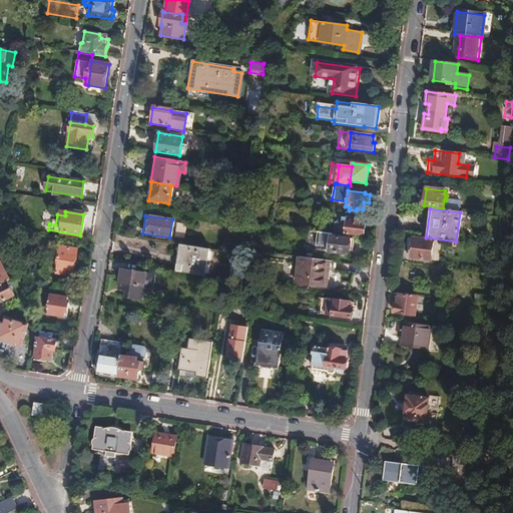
[(337,217),(335,232),(363,236),(365,221),(337,217)]
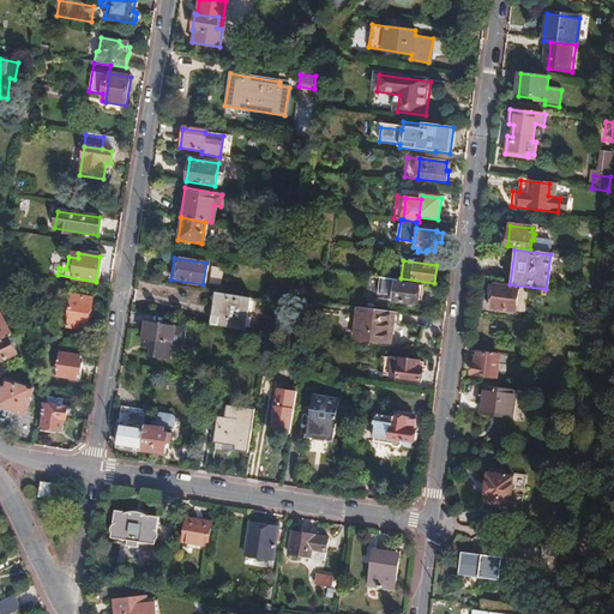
[(397,283),(397,281),(389,280),(386,295),(395,296),(395,302),(416,305),(416,301),(421,301),(422,287),(397,283)]
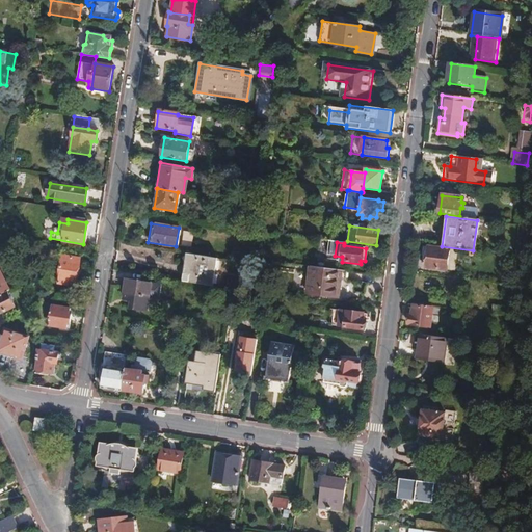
[(426,268),(447,271),(449,250),(428,247),(428,248),(424,248),(423,256),(427,256),(426,268)]
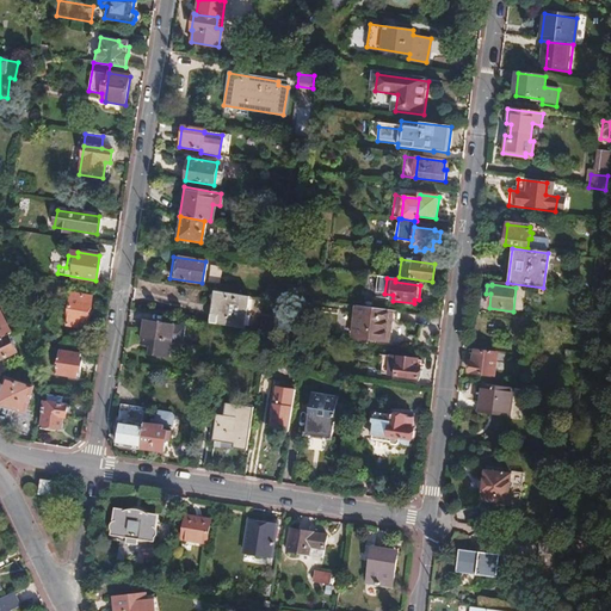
[(233,295),(224,292),(224,296),(215,295),(211,320),(241,325),(245,300),(233,297),(233,295)]
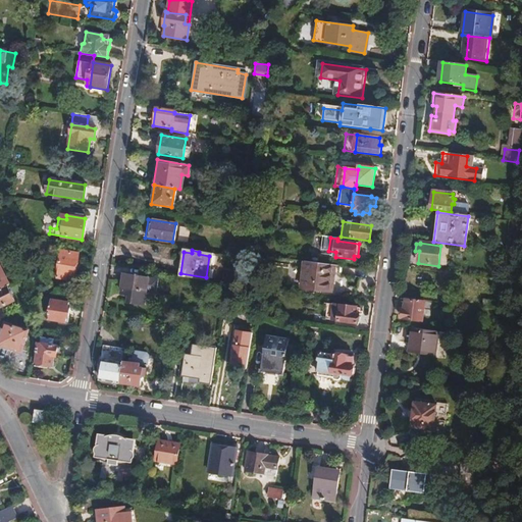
[(73,281),(77,255),(60,252),(56,279),(73,281)]
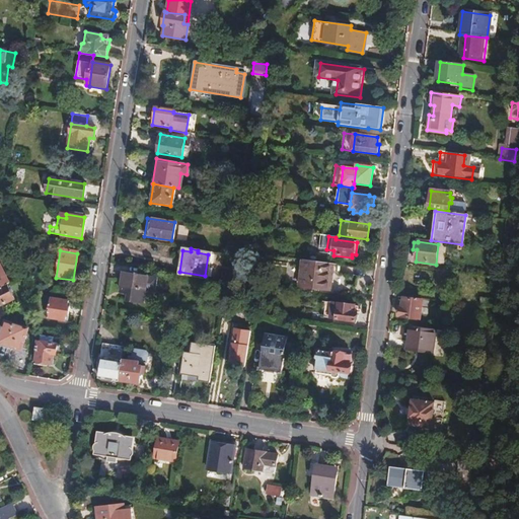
[(330,265),(300,261),(297,286),(327,290),(330,265)]
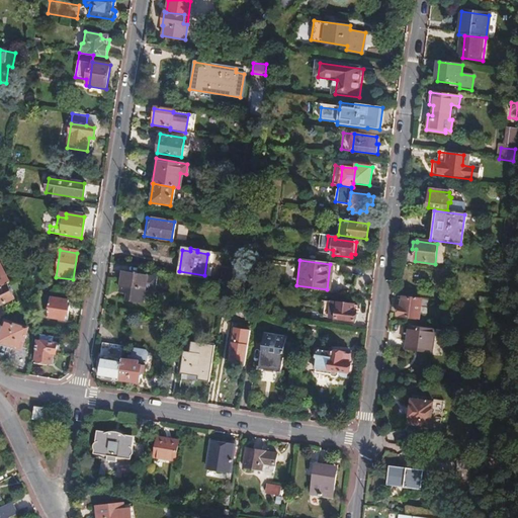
[(333,290),(337,265),(330,264),(327,289),(333,290)]
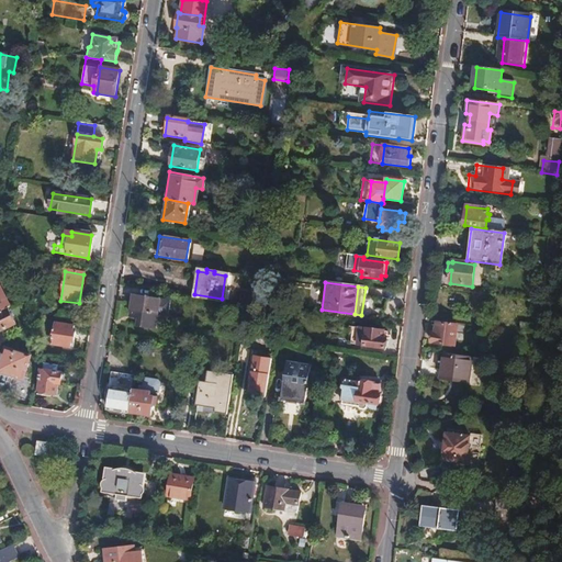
[(0,312),(7,308),(10,307),(0,288),(0,312)]
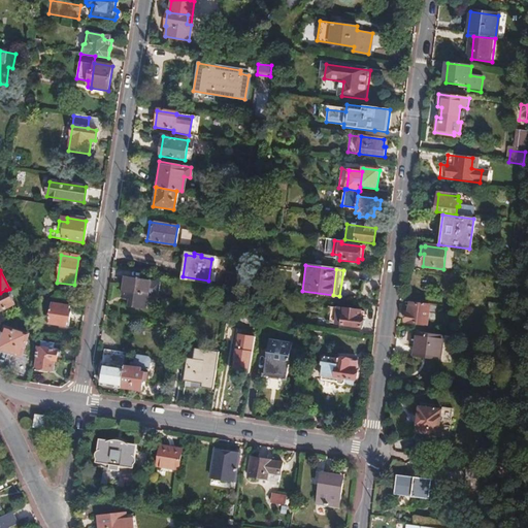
[(125,277),(123,293),(146,296),(149,282),(125,277)]
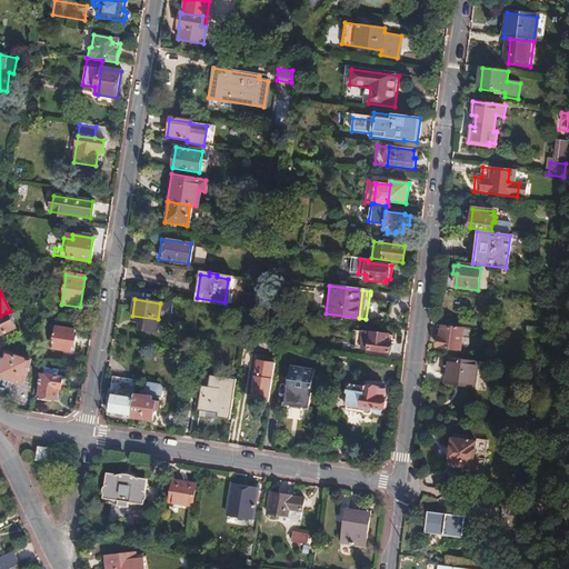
[(160,303),(158,319),(168,321),(170,305),(160,303)]
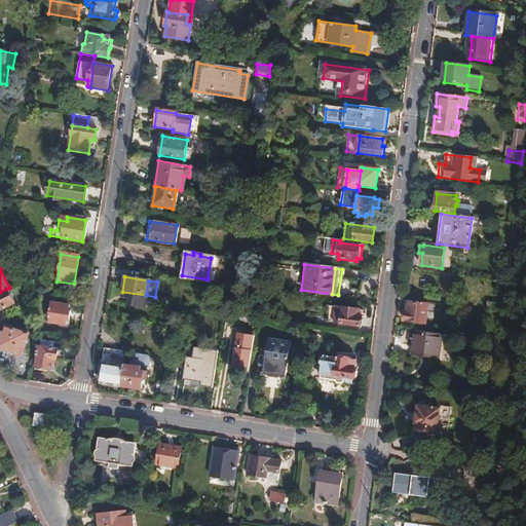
[(6,289),(0,292),(0,310),(13,304),(6,289)]
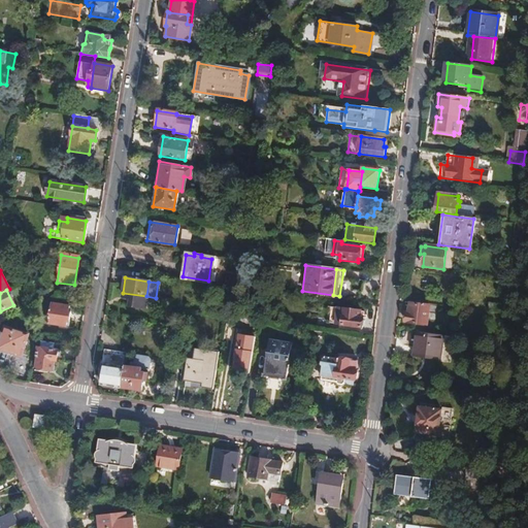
[(123,293),(122,299),(130,300),(145,303),(146,296),(123,293)]
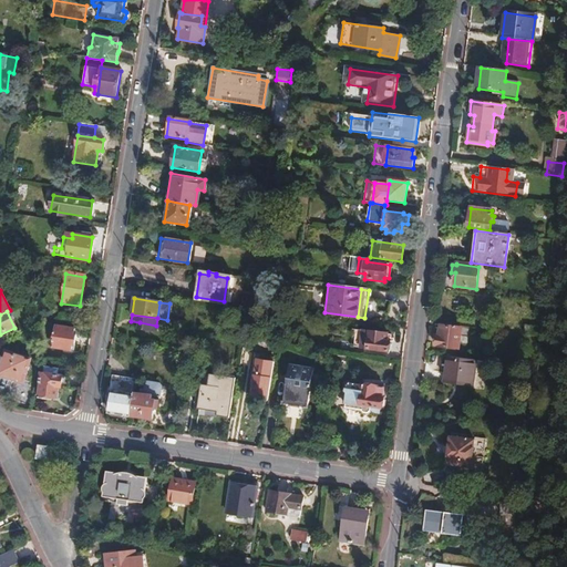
[(156,326),(140,322),(138,329),(155,332),(156,326)]
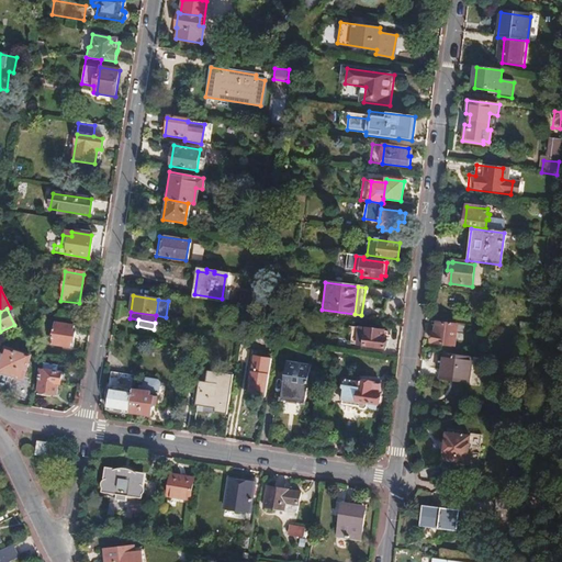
[(454,347),(457,326),(434,323),(431,344),(454,347)]
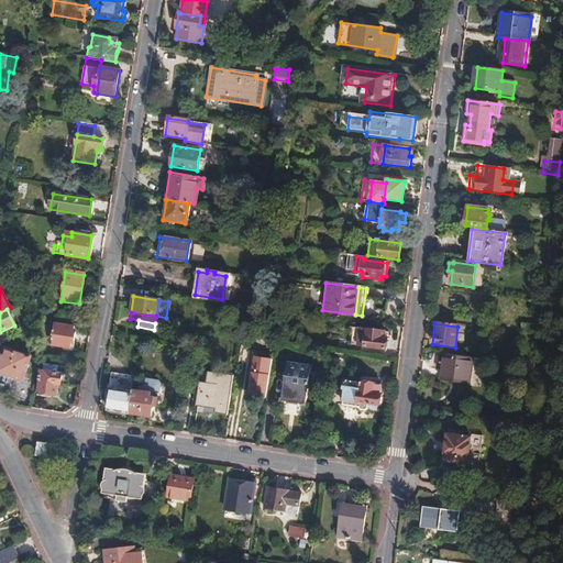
[(534,335),(536,326),(521,323),(520,333),(534,335)]
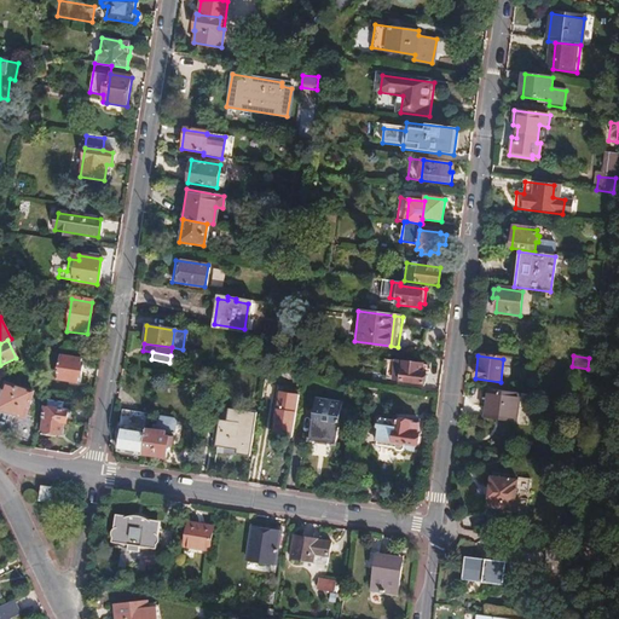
[(77,368),(79,360),(61,357),(57,380),(75,383),(75,377),(79,377),(80,368),(77,368)]
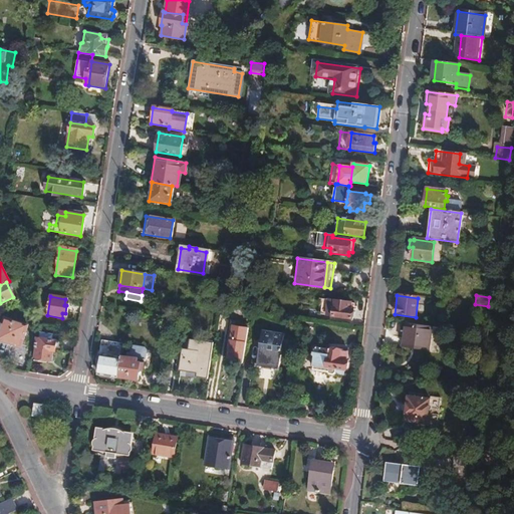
[(332,316),(334,300),(319,298),(317,312),(320,312),(320,314),(332,316)]
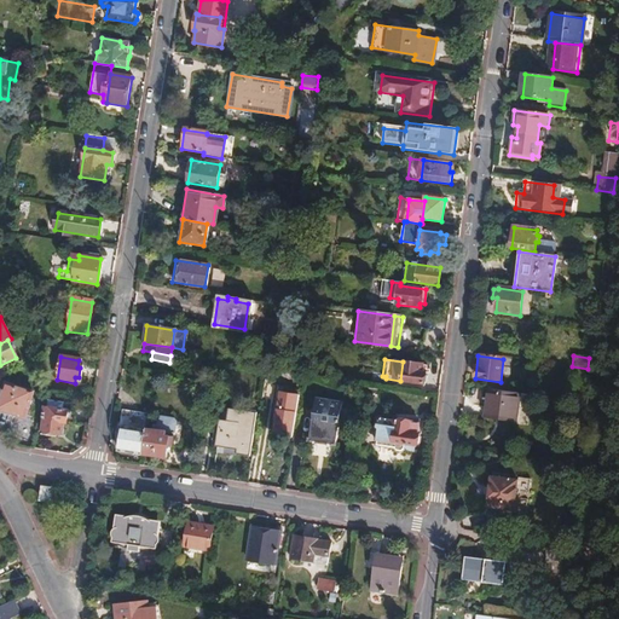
[(423,365),(403,362),(400,381),(424,385),(426,374),(422,374),(423,365)]
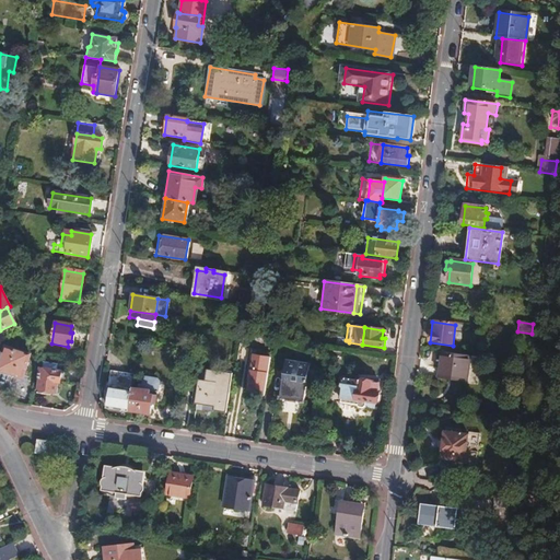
[(25,333),(36,356),(43,356),(31,330),(25,333)]
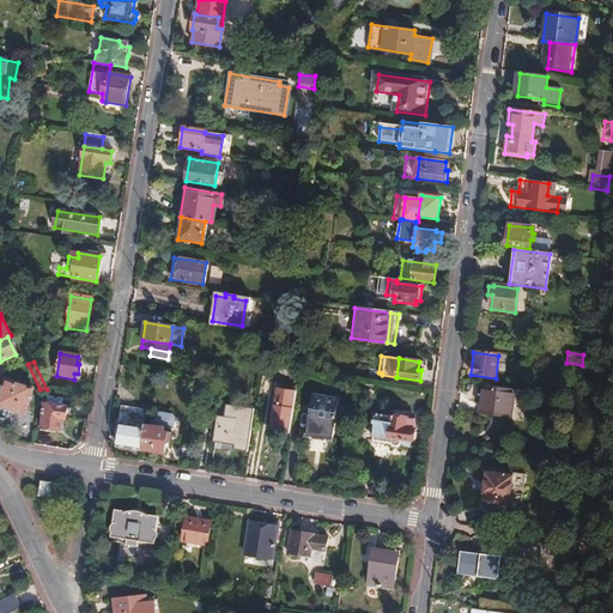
[(0,406),(24,414),(31,389),(6,381),(4,388),(0,386),(0,406)]
